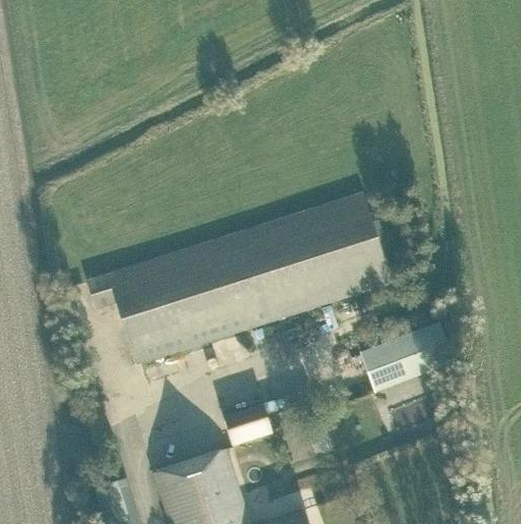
[(137,364),(163,356),(392,282),(363,193),(88,282),(96,309),(117,303),(137,364)]
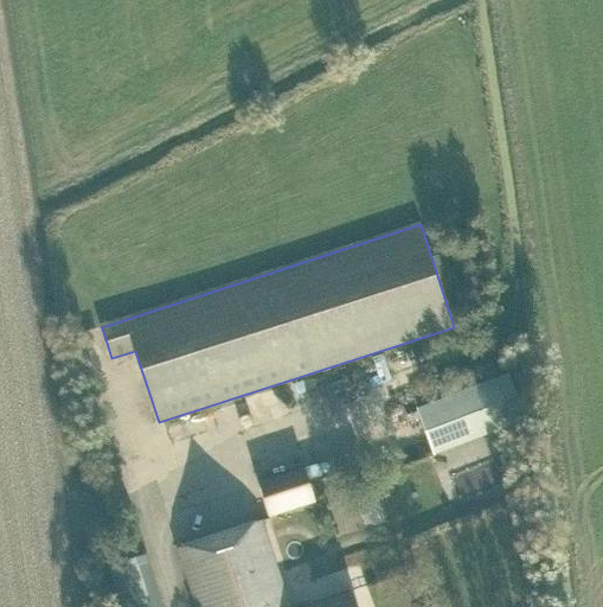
[(436,454),(526,420),(510,375),(419,409),(436,454)]
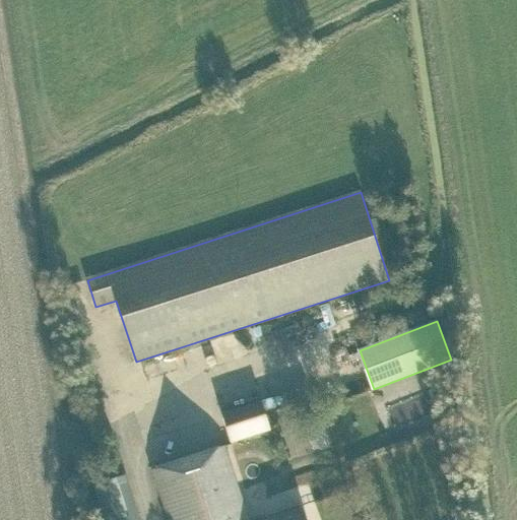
[(232,442),(270,430),(261,401),(222,413),(232,442)]
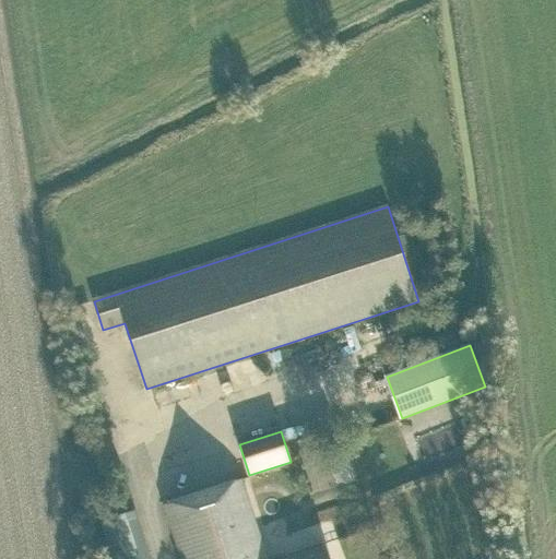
[(329,558),(324,545),(283,558),(267,558),(241,480),(166,504),(182,558),(329,558)]
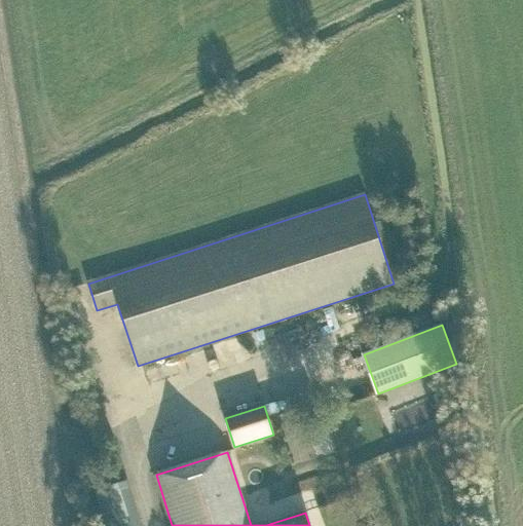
[(141,525),(127,482),(96,490),(107,525),(141,525)]
